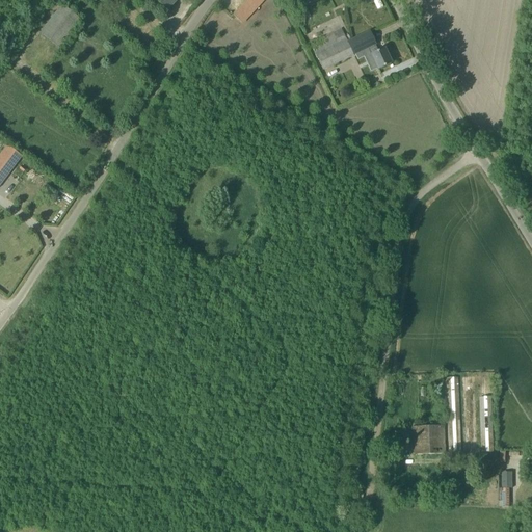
[(155,0),(166,11),(177,0),(155,0)]
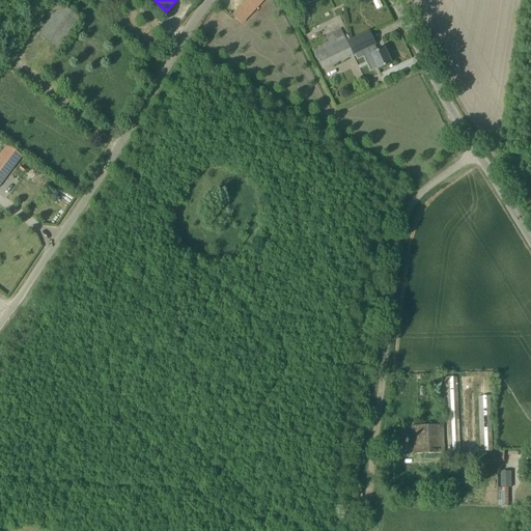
[(247,0),(232,16),(241,23),(242,24),(263,0),(247,0)]
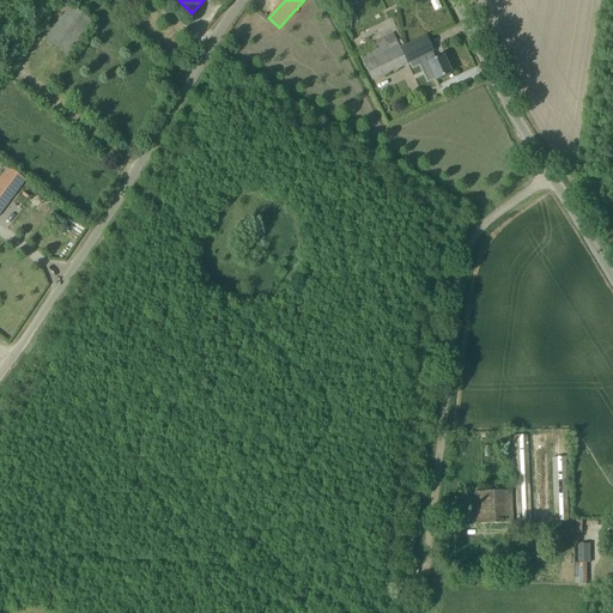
[(70,58),(95,24),(71,6),(46,38),(70,58)]
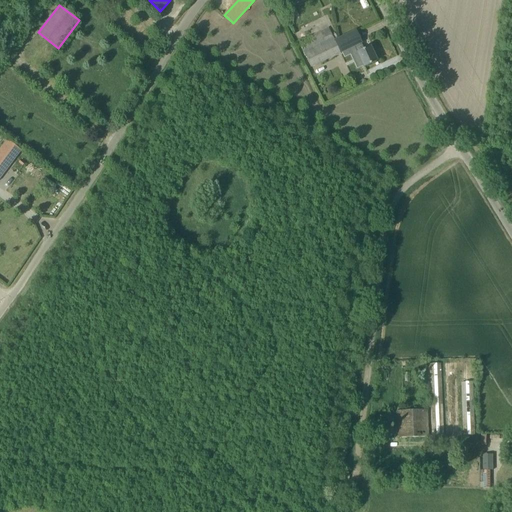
[(363,68),(377,61),(370,47),(364,49),(361,44),(361,43),(356,31),(334,41),(328,28),(299,42),(302,50),(311,68),(354,47),(357,53),(356,53),(363,68)]
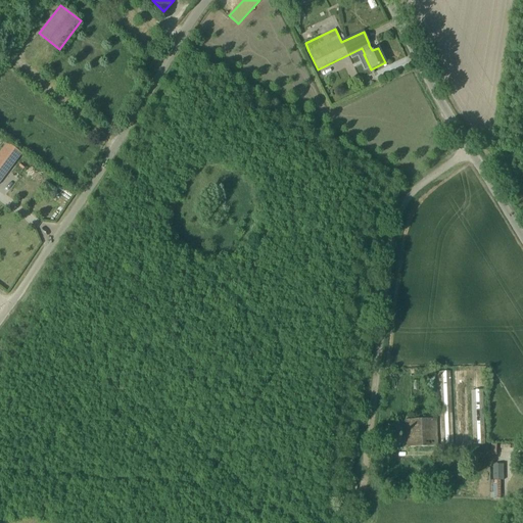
[(7,143),(0,153),(0,182),(21,154),(7,143)]
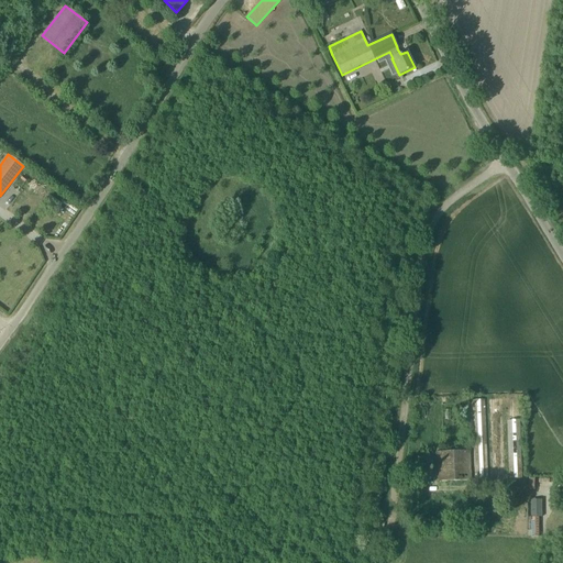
[(521,478),(518,398),(506,398),(509,478),(521,478)]
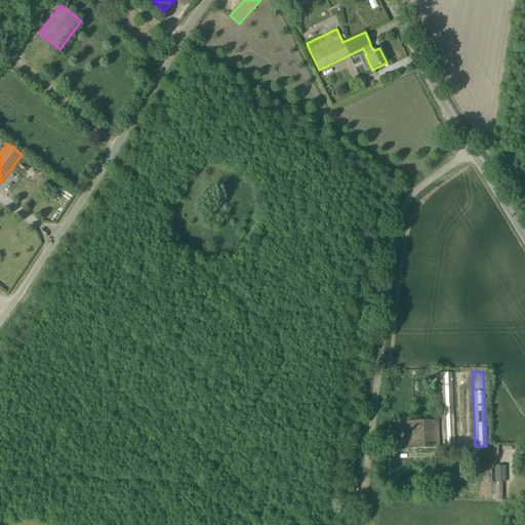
[(398,389),(399,384),(400,374),(388,372),(387,387),(398,389)]
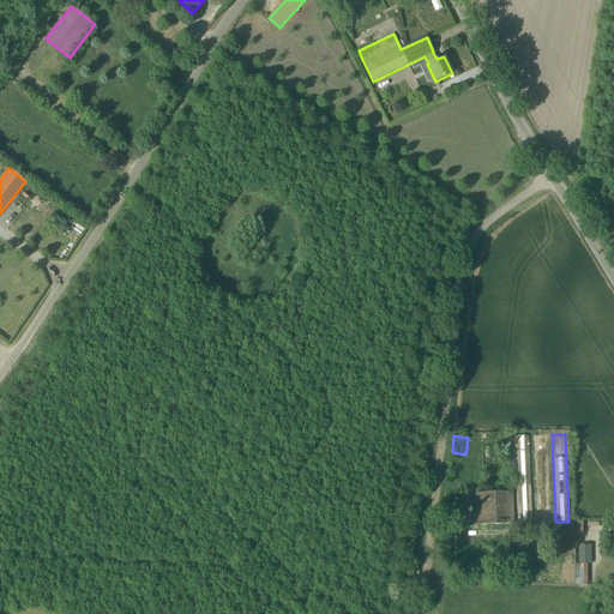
[(533,523),(528,435),(513,437),(518,524),(533,523)]
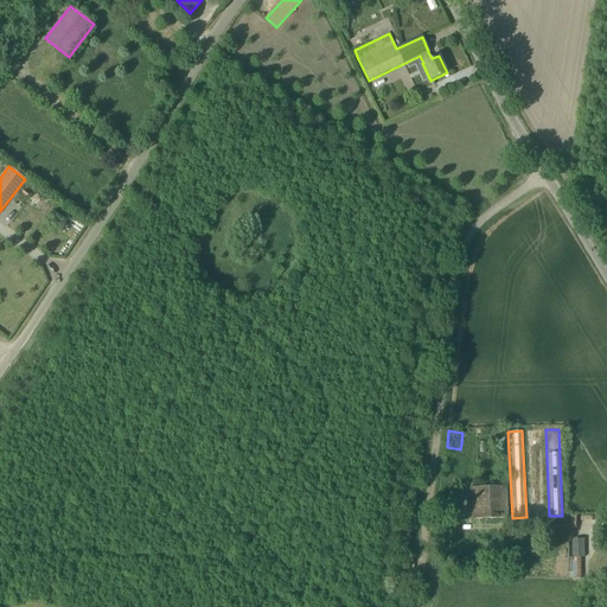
[(544,516),(541,430),(526,430),(530,517),(544,516)]
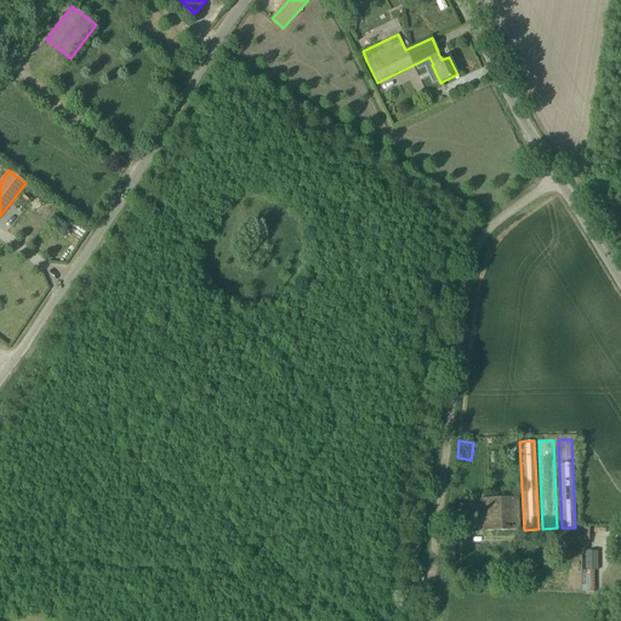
[(518,530),(518,497),(482,499),(483,531),(518,530)]
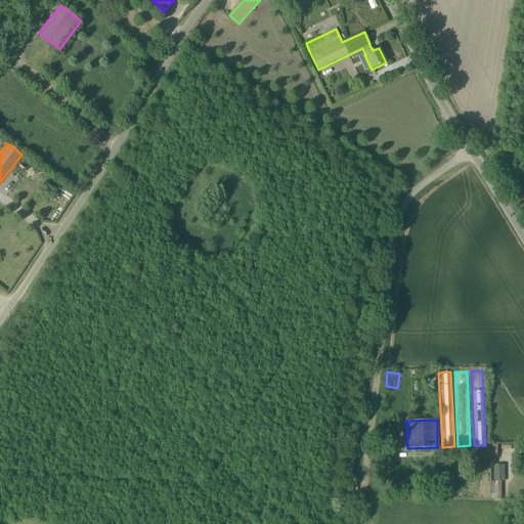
[(393,449),(403,448),(402,421),(396,421),(397,440),(393,441),(393,449)]
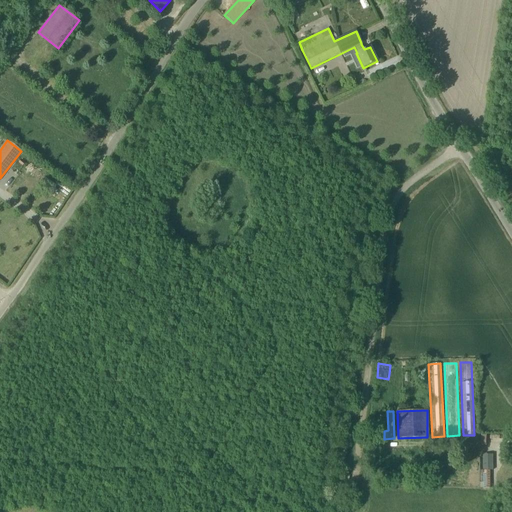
[(483,457),(484,470),(484,488),(490,488),(494,488),(494,476),(490,476),(490,457),(483,457)]
